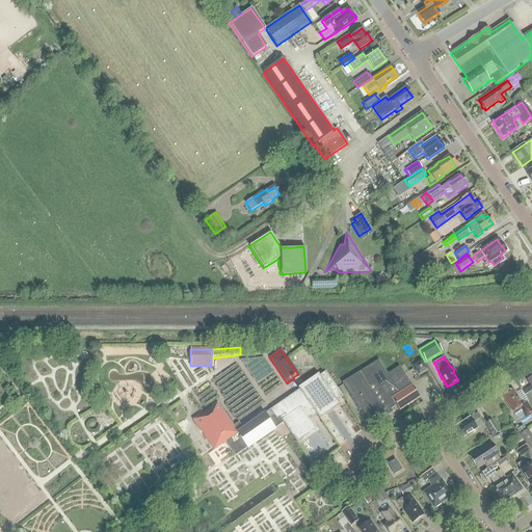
[(264,360),(241,362),(258,384),(273,374),(264,360)]
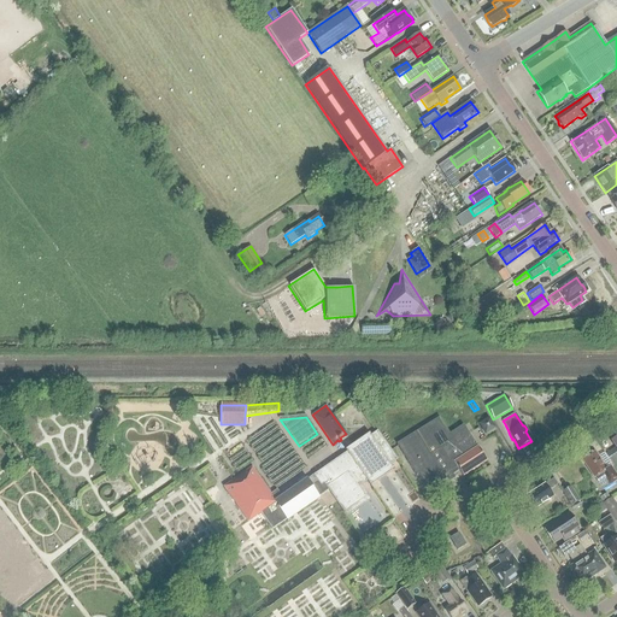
[(476,448),(472,444),(474,442),(469,434),(463,425),(450,434),(439,417),(397,444),(416,475),(418,474),(429,491),(440,483),(447,479),(447,481),(448,482),(454,479),(452,475),(452,474),(456,472),(458,470),(463,476),(486,462),(477,447),(476,448)]
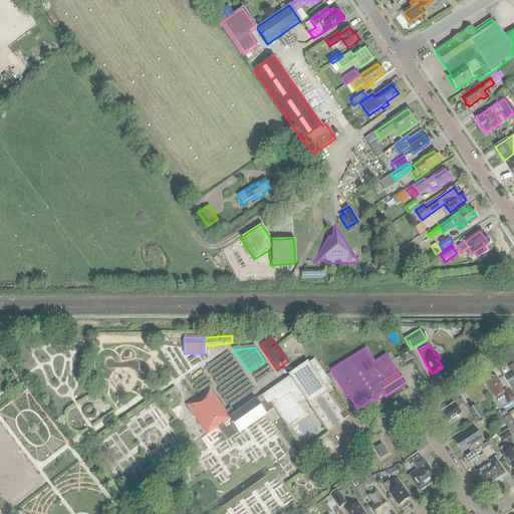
[(399,353),(404,361),(412,356),(407,349),(399,353)]
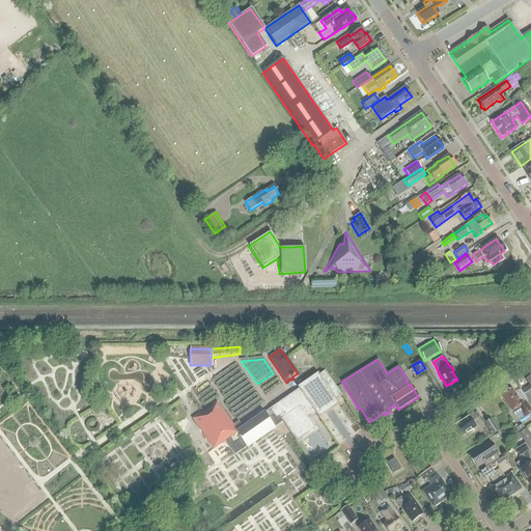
[(200,414),(192,419),(213,449),(224,442),(231,452),(232,453),(233,455),(240,452),(275,427),(282,423),(281,421),(283,420),(297,440),(313,428),(308,420),(315,415),(318,419),(319,418),(316,414),(325,408),(335,400),(338,404),(339,404),(336,400),(341,396),(325,371),(318,375),(317,373),(316,373),(317,376),(305,385),(299,389),(298,387),(297,388),(298,390),(290,395),(269,410),(241,429),(236,432),(216,402),(200,414)]
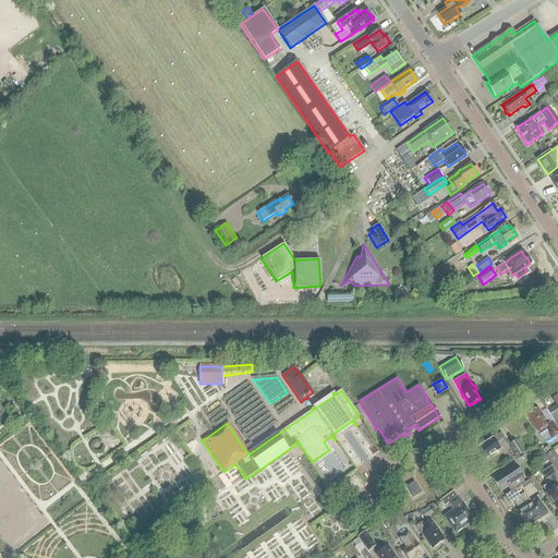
[(547,425),(537,409),(526,416),(541,437),(547,434),(550,438),(557,433),(557,431),(552,422),(547,425)]
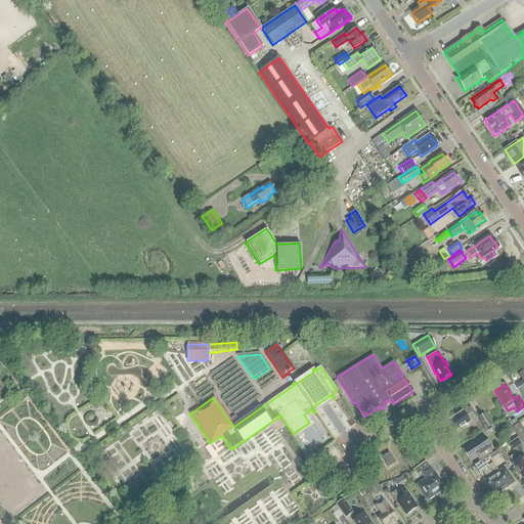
[(473,411),(470,406),(462,411),(447,422),(453,432),(469,423),(466,417),(473,411)]
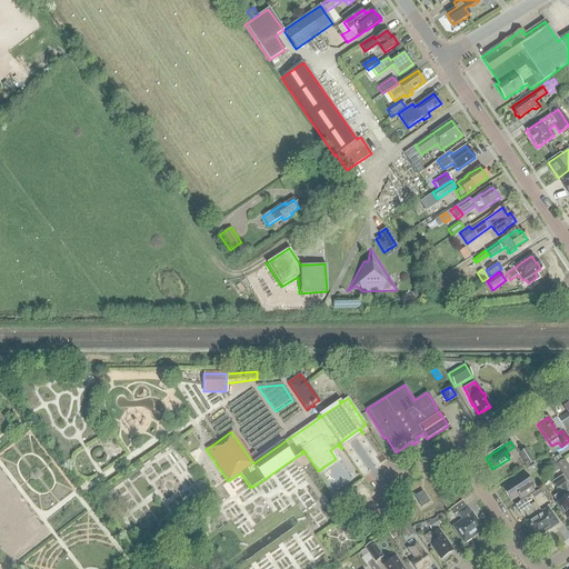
[(533,461),(526,449),(518,453),(526,467),(533,461)]
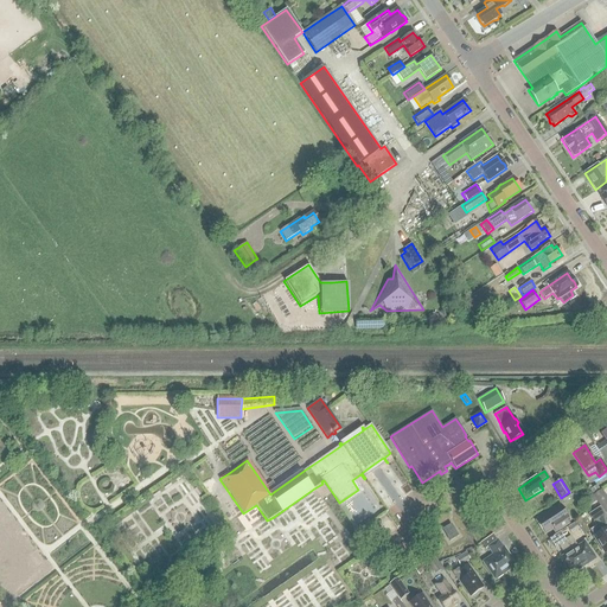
[(596,485),(589,490),(593,496),(600,491),(596,485)]
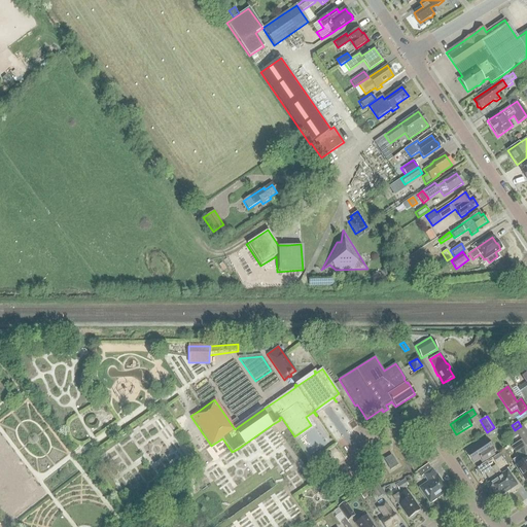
[(514,430),(524,446),(526,444),(526,432),(522,425),(521,426),(515,430),(514,430)]
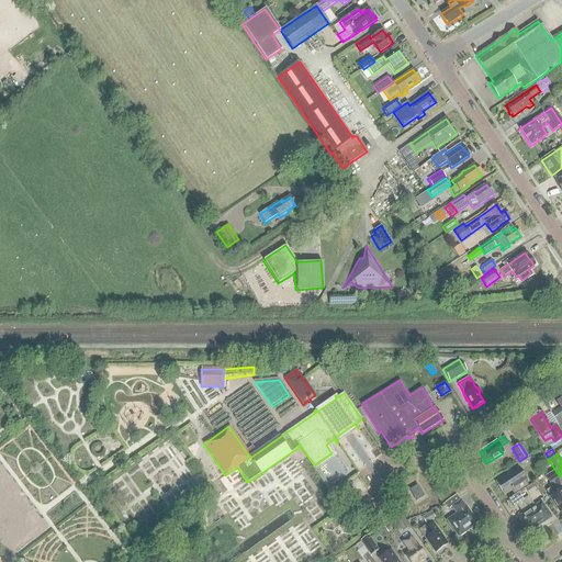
[(526,485),(520,478),(521,476),(517,469),(496,483),(504,494),(512,490),(514,493),(526,485)]
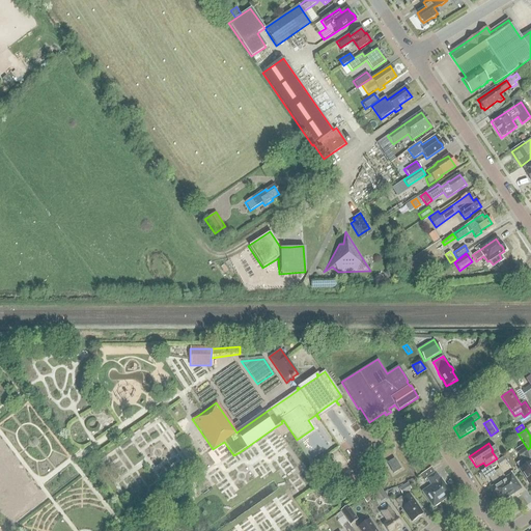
[(530,483),(530,453),(525,444),(514,450),(523,464),(525,463),(526,465),(519,469),(521,472),(522,474),(523,475),(529,484),(530,483)]
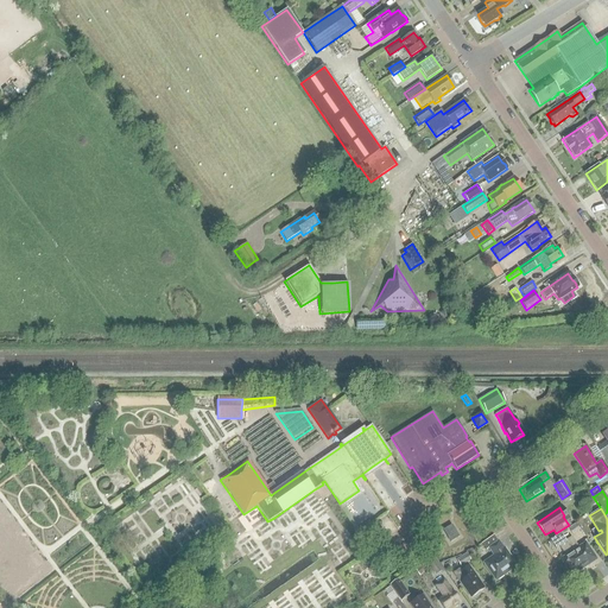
[(575,524),(568,529),(572,536),(580,531),(575,524)]
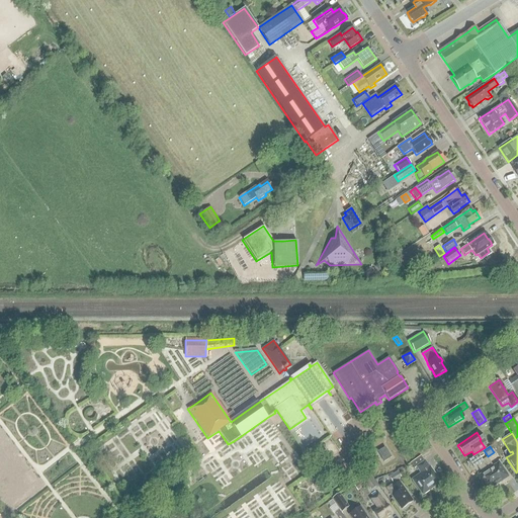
[(383,462),(391,457),(384,447),(377,452),(383,462)]
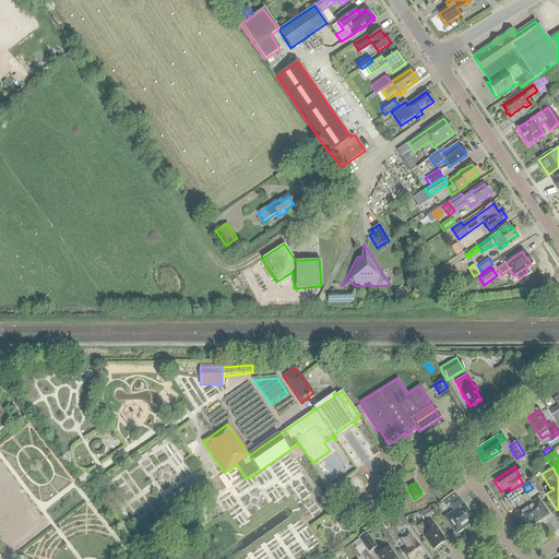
[(511,504),(514,502),(519,509),(523,507),(524,509),(515,514),(525,530),(536,522),(520,498),(515,490),(506,496),(511,504)]
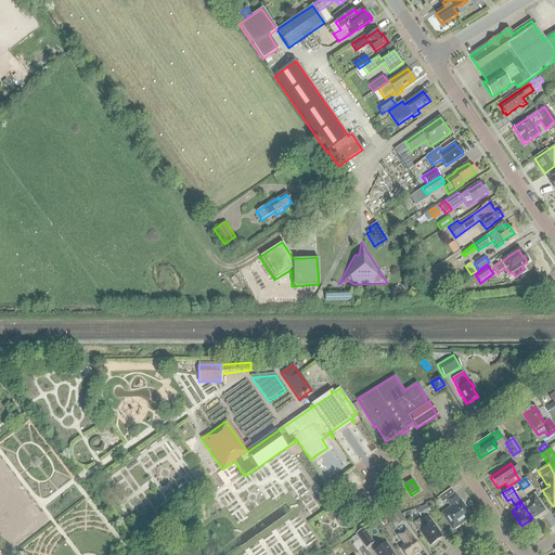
[(441,514),(452,530),(470,517),(462,505),(463,504),(461,501),(460,502),(451,489),(440,498),(443,502),(446,501),(451,507),(441,514)]
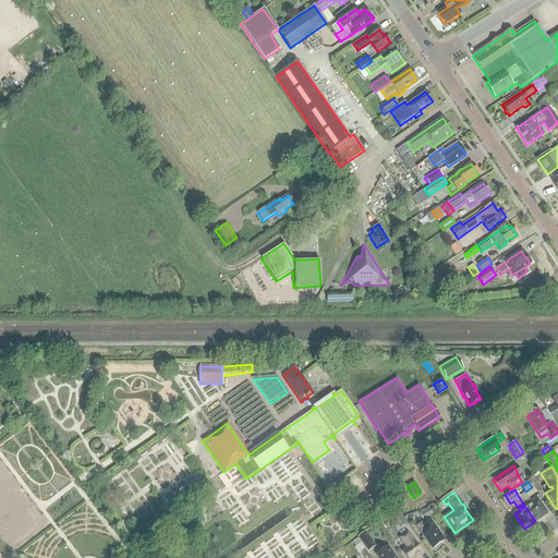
[(535,521),(546,513),(536,499),(528,505),(526,502),(529,501),(524,494),(519,497),(535,521)]
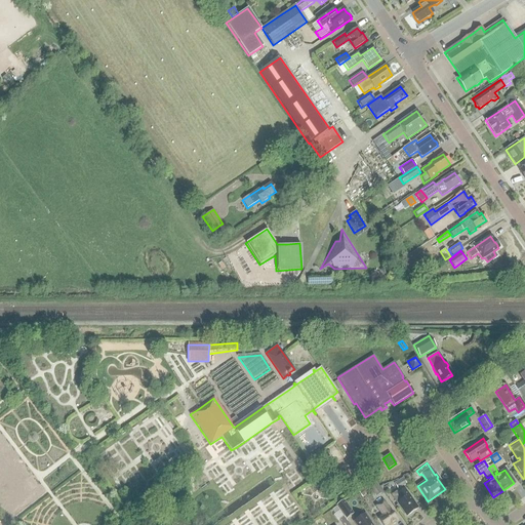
[(403,478),(396,482),(399,488),(406,483),(403,478)]
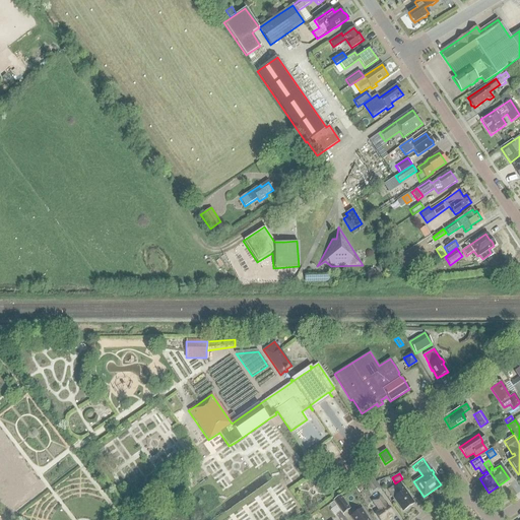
[(372,490),(377,485),(371,477),(366,481),(372,490)]
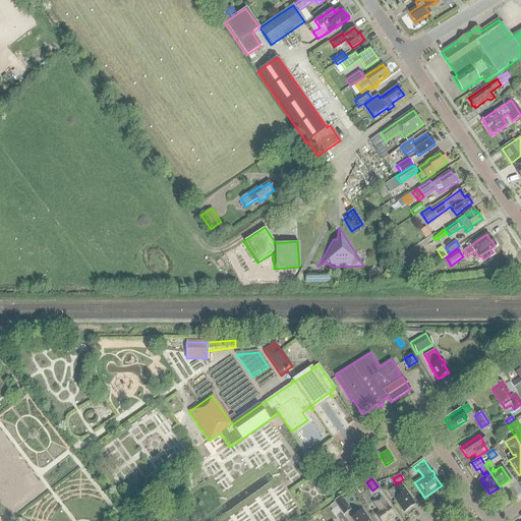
[(363,482),(355,488),(359,494),(367,488),(363,482)]
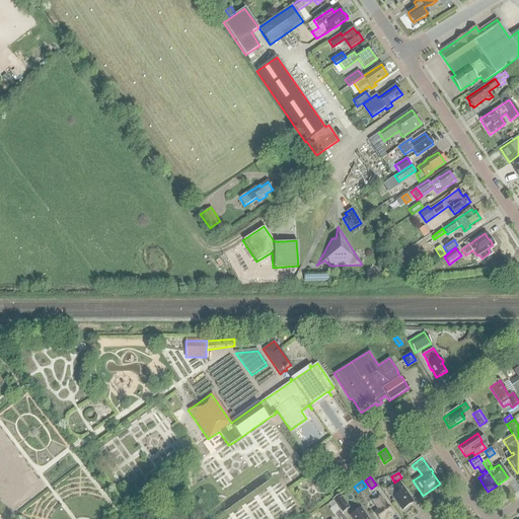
[(391,486),(386,490),(395,503),(396,503),(401,510),(413,503),(399,484),(392,488),(391,486)]
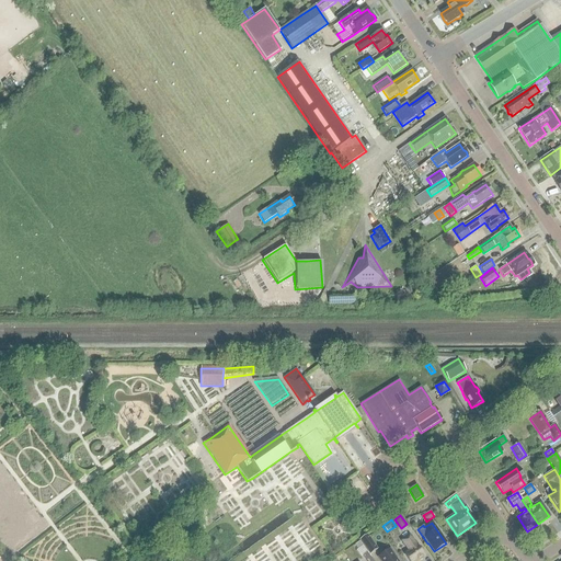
[(359,540),(369,554),(377,549),(367,535),(359,540)]
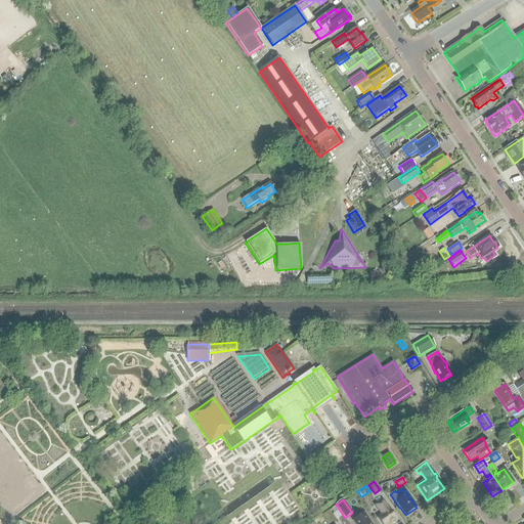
[(389,510),(382,500),(375,506),(382,515),(378,518),(382,523),(388,523),(396,519),(389,509),(389,510)]
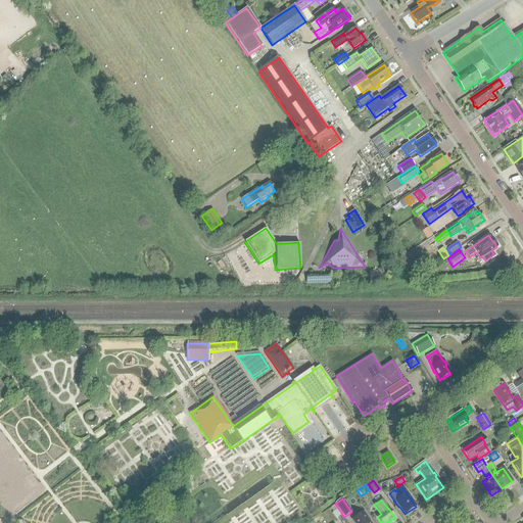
[(370,522),(369,521),(370,520),(364,511),(352,519),(354,522),(370,522)]
